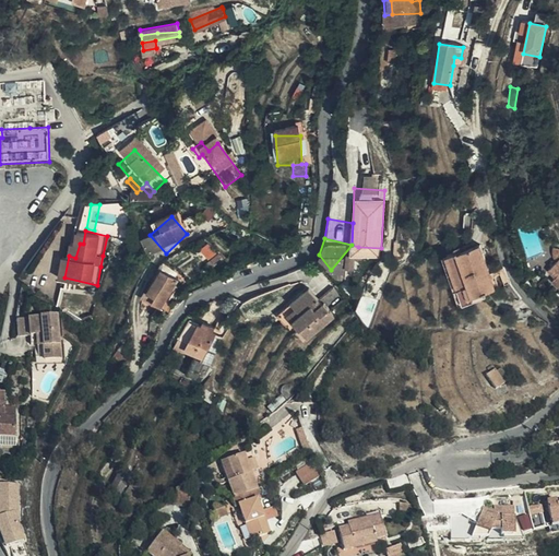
[(497,286),(484,241),(450,252),(462,296),(497,286)]
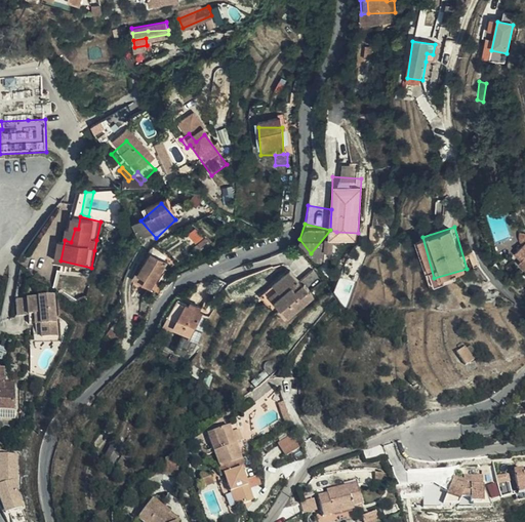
[(524,243),(524,235),(519,235),(510,242),(515,250),(522,245),(524,243)]
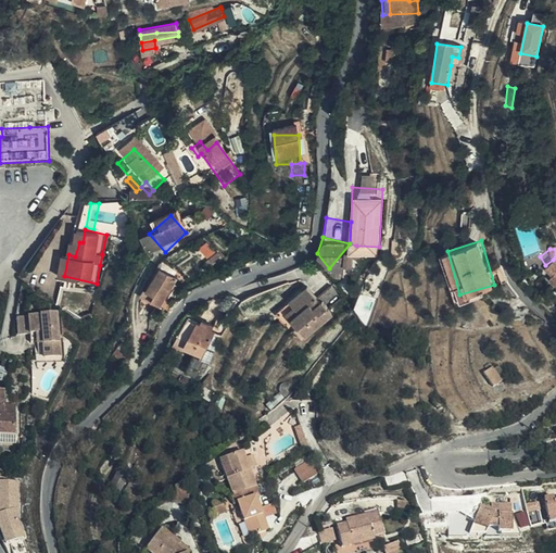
[(164,300),(173,304),(186,274),(169,266),(160,289),(166,292),(164,300)]
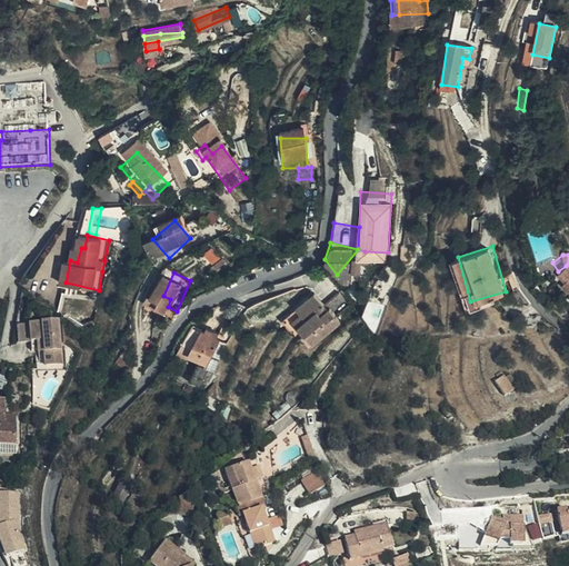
[(308,333),(318,343),(346,318),(332,304),(329,306),(316,291),(286,319),(303,337),(308,333)]
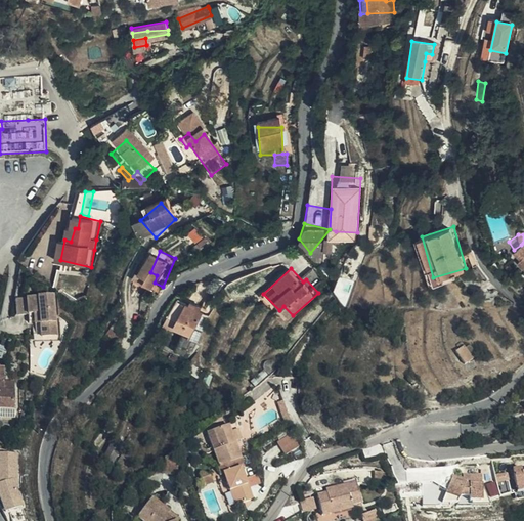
[(11,307),(28,308),(34,308),(34,320),(33,334),(48,334),(49,296),(11,295),(11,307)]
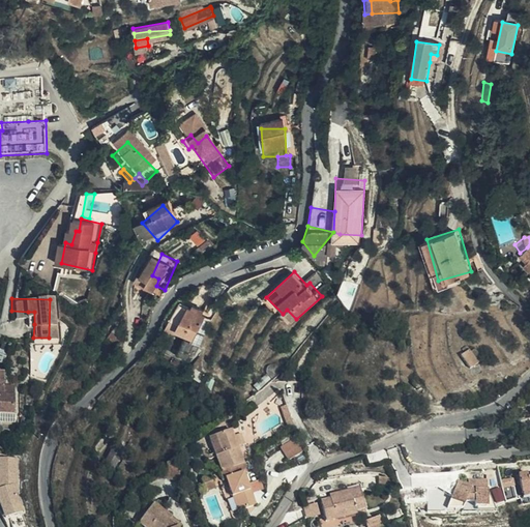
[(193,304),(181,300),(174,320),(179,322),(177,328),(197,334),(208,305),(194,300),(193,304)]
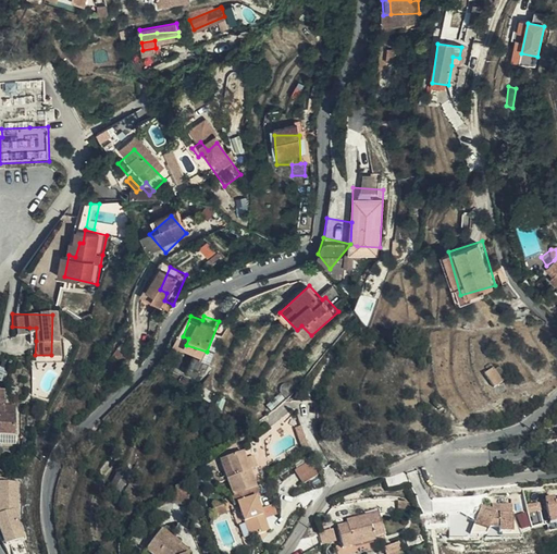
[(203,362),(210,366),(224,336),(217,333),(203,362)]
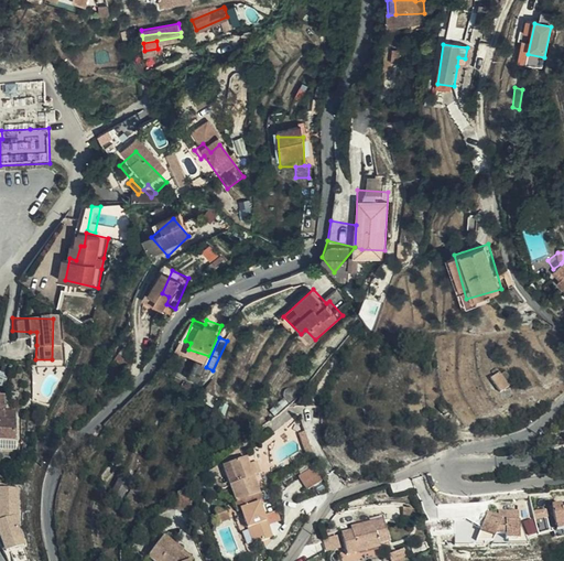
[(501,394),(510,387),(500,374),(491,379),(501,394)]
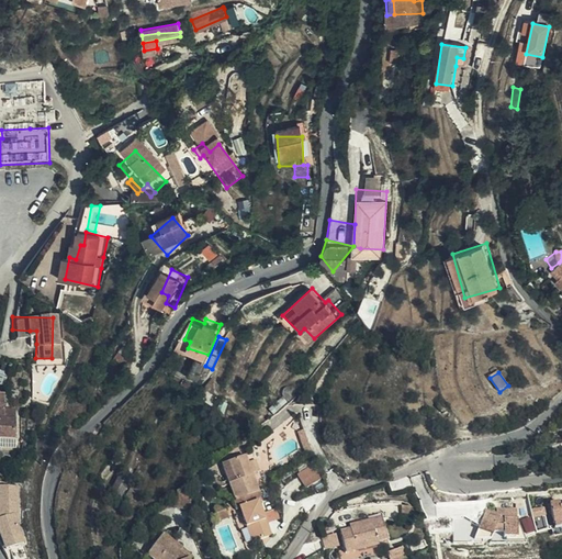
[(0,439),(11,439),(10,411),(1,411),(2,423),(0,423),(0,439)]
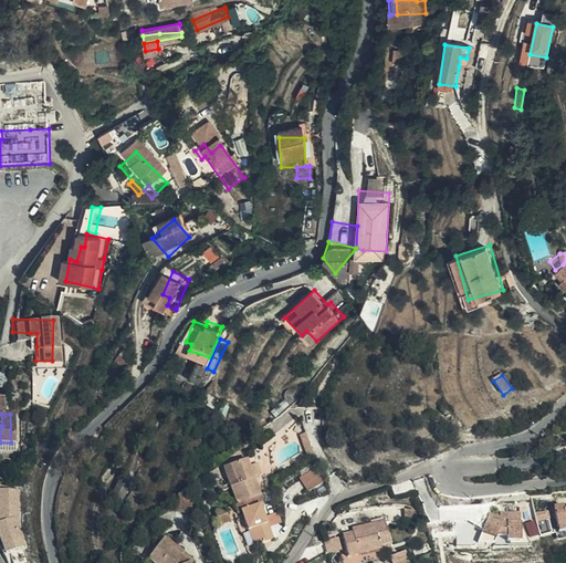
[(255,501),(262,497),(257,480),(264,477),(260,465),(250,468),(248,460),(226,470),(239,509),(255,501)]
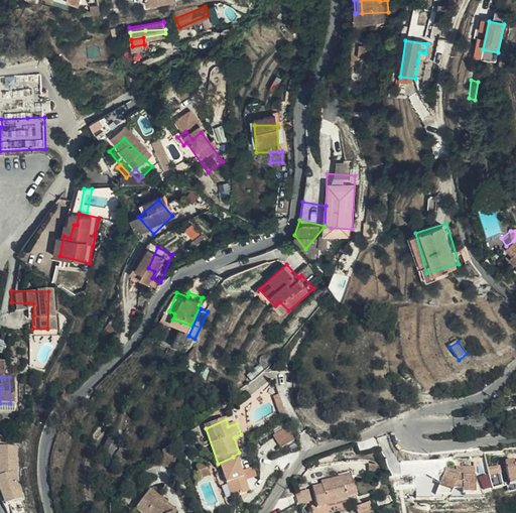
[(293,443),(285,430),(273,439),(281,452),(293,443)]
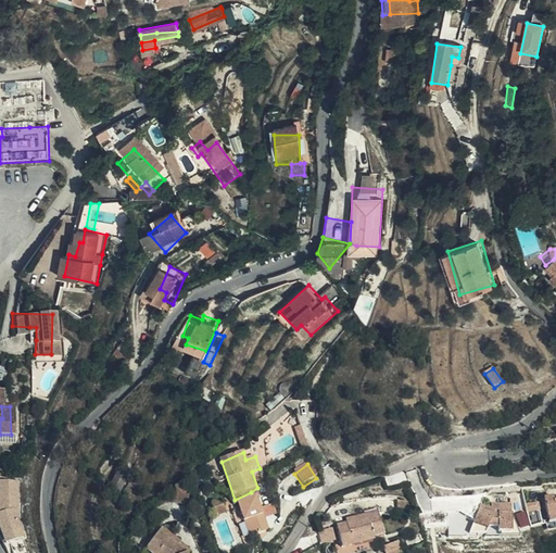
[(109,491),(118,495),(124,481),(116,477),(109,491)]
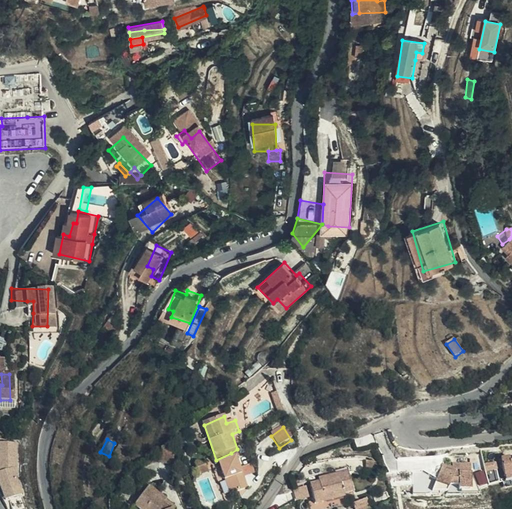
[(0,491),(4,504),(25,498),(19,480),(19,447),(18,444),(1,444),(0,444),(0,491)]
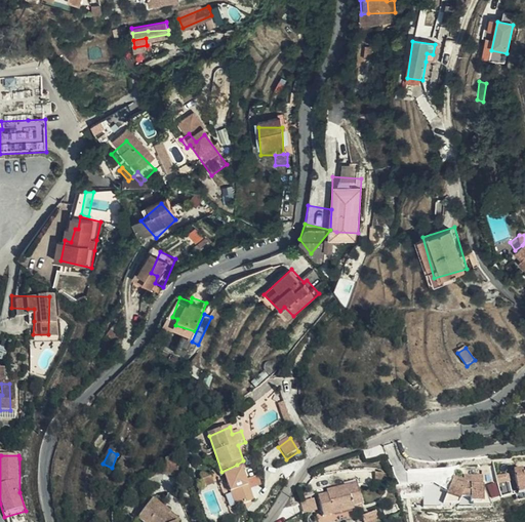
[(164,478),(177,478),(177,464),(165,464),(164,478)]
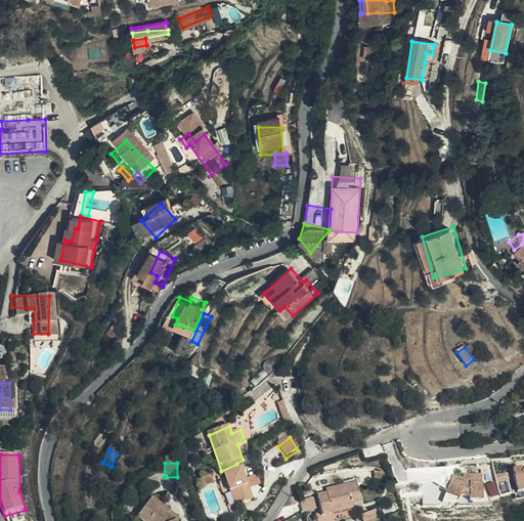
[(239,472),(236,464),(221,471),(220,471),(222,479),(225,478),(230,492),(235,491),(242,507),(255,503),(244,471),(239,472)]
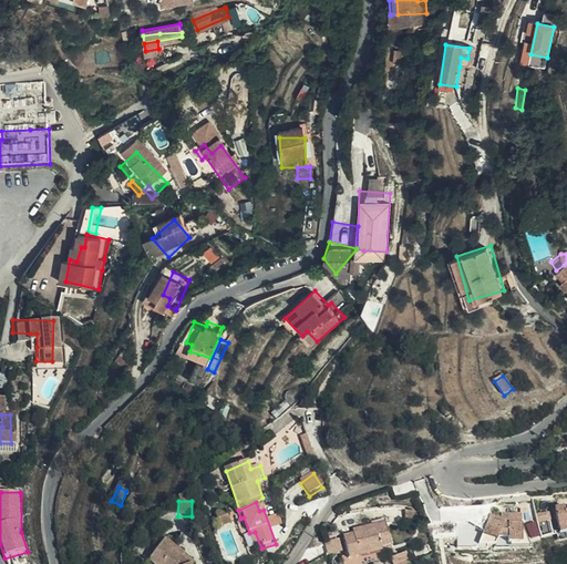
[(516,540),(518,540),(529,539),(529,523),(529,520),(516,520),(516,522),(511,521),(496,514),(486,542),(504,541),(506,532),(516,532),(516,540)]
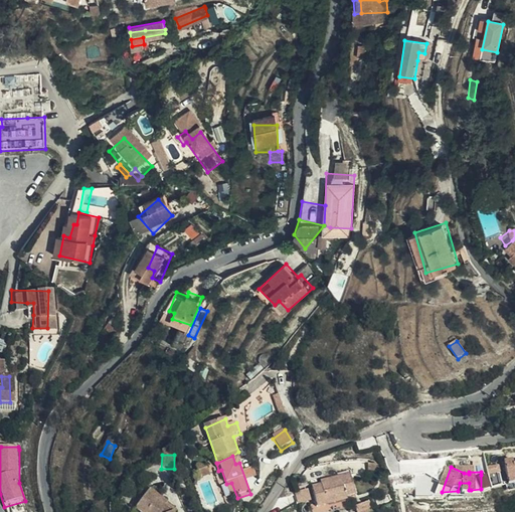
[(203,481),(214,478),(211,471),(199,471),(203,481)]
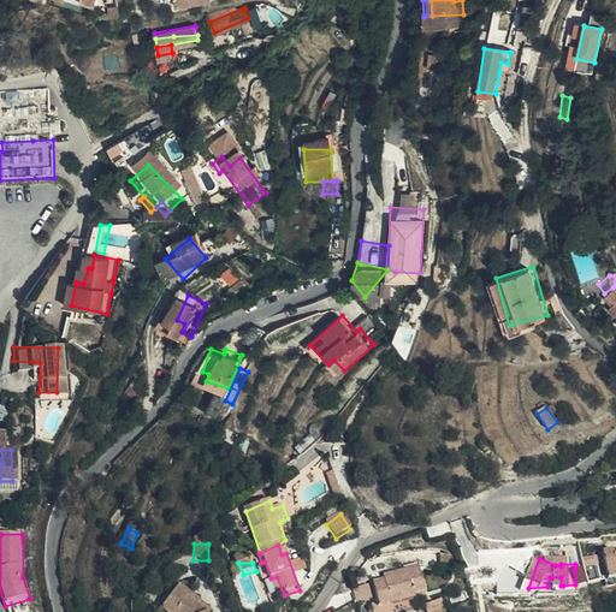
[(575,584),(563,586),(563,590),(586,589),(579,568),(575,568),(575,584)]
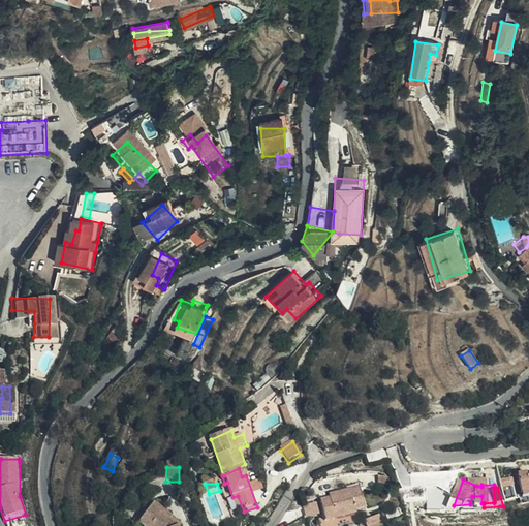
[(327,523),(356,517),(355,513),(365,511),(360,491),(331,497),(331,500),(321,502),(327,523)]
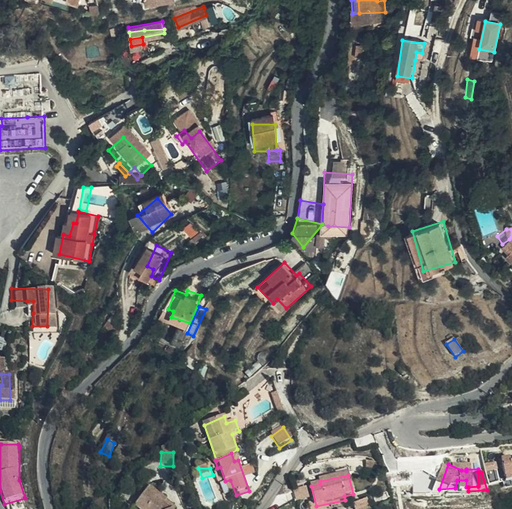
[(231,497),(236,495),(230,480),(225,481),(231,497)]
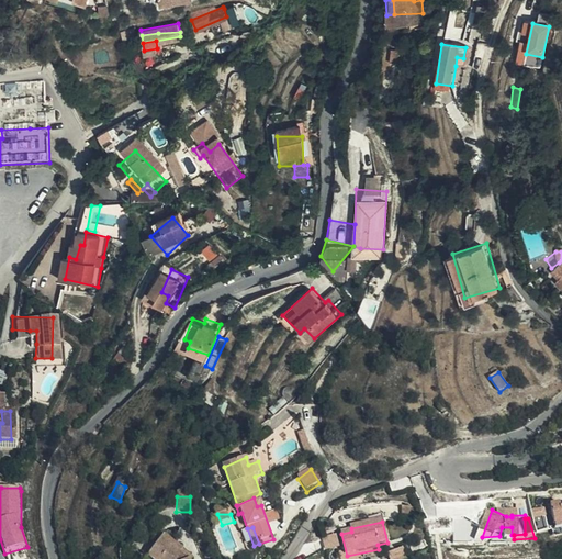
[(339,549),(336,536),(323,539),(325,551),(339,549)]
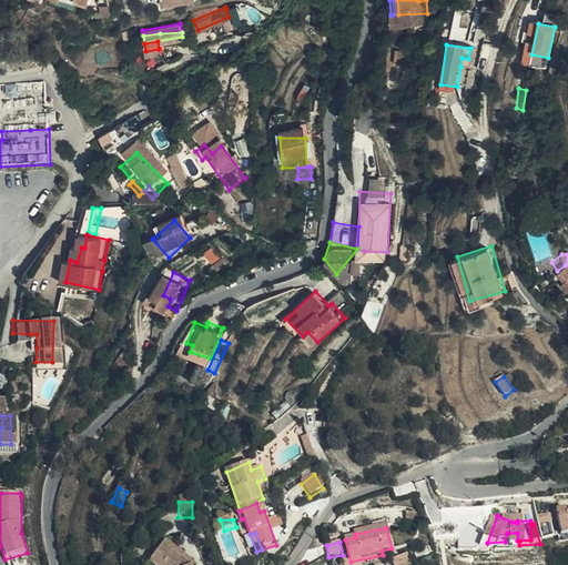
[(188,564),(185,563),(188,558),(168,545),(155,564),(188,564)]
